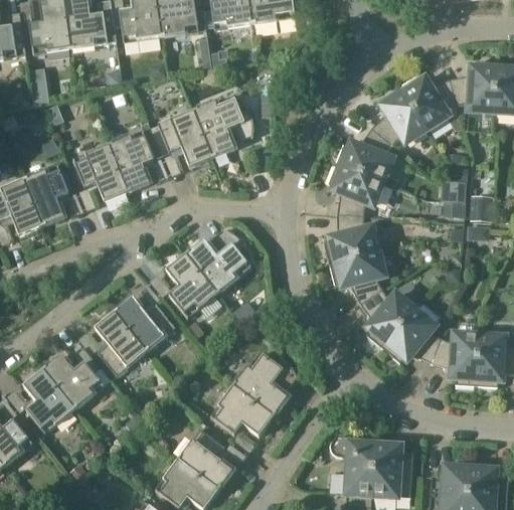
[(41,21),(28,23),(32,52),(70,47),(62,0),(44,0),(38,1),(41,21)]
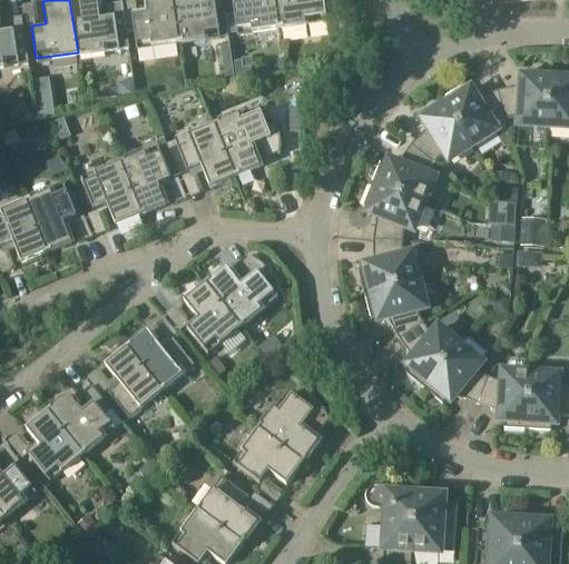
[(69,0),(78,52),(128,46),(126,29),(121,0),(114,0),(107,1),(108,15),(99,16),(97,0),(69,0)]
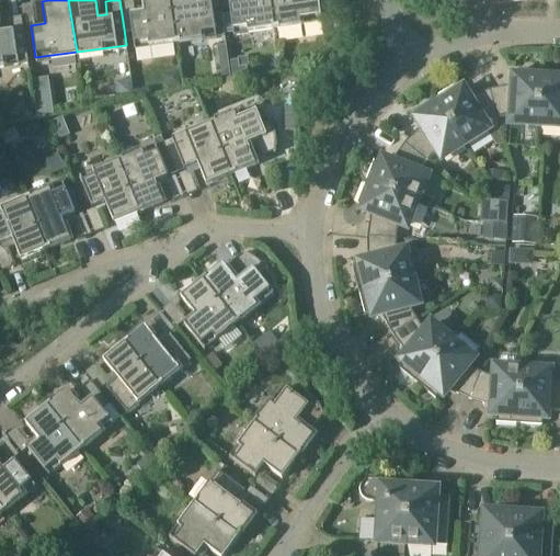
[(120,0),(124,29),(132,27),(134,45),(174,40),(169,0),(141,0),(143,2),(144,10),(135,11),(133,0),(120,0)]
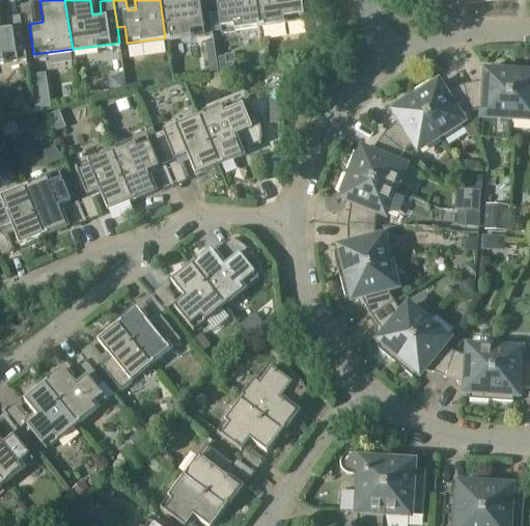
[(160,0),(165,37),(204,32),(201,11),(199,0),(186,1),(186,0),(160,0)]
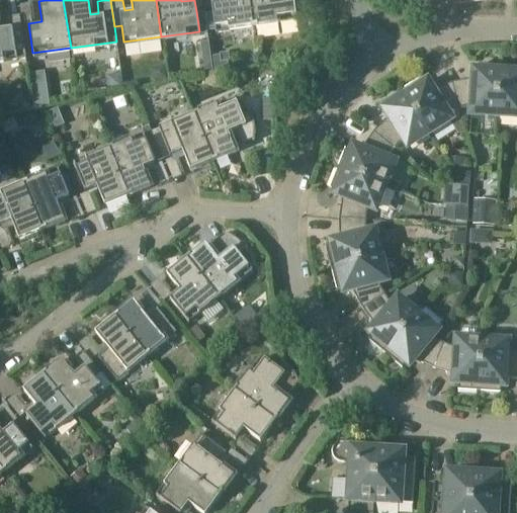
[(210,0),(214,28),(253,23),(249,0),(210,0)]
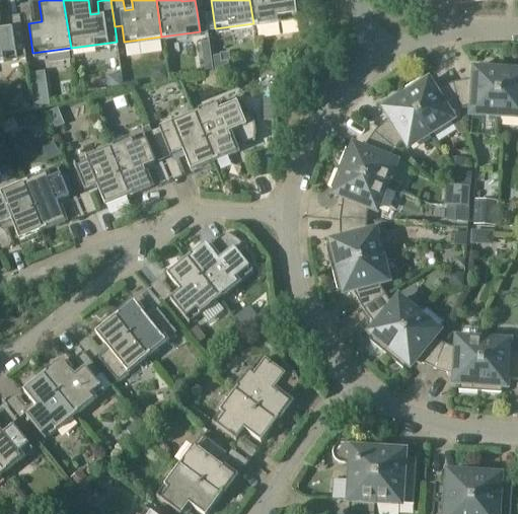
[(249,0),(253,23),(297,17),(295,0),(249,0)]
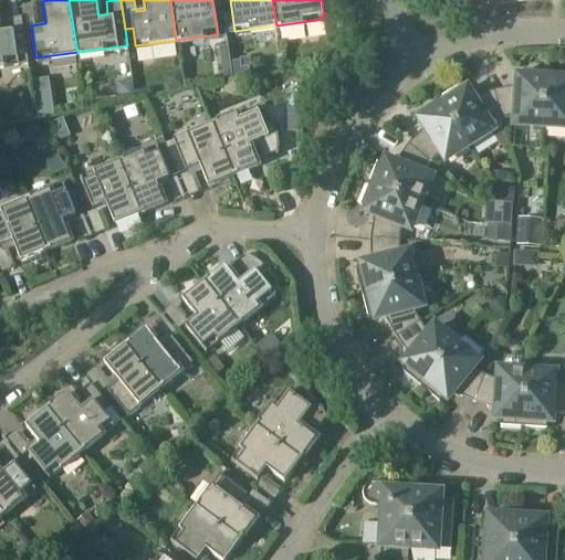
[(223,11),(215,12),(218,34),(226,32),(223,11)]
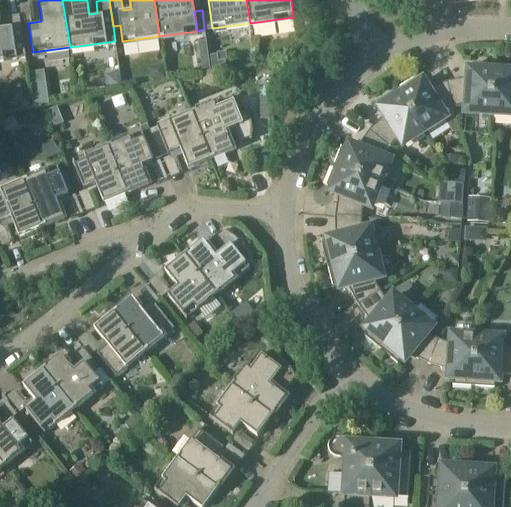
[(0,57),(17,55),(25,53),(23,38),(19,12),(5,14),(7,26),(0,27),(0,57)]
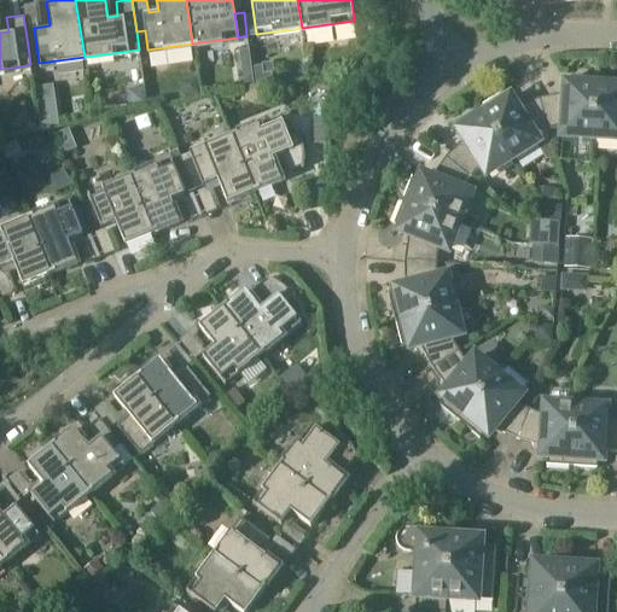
[(248,45),(239,46),(242,64),(244,82),(254,81),(250,63),(248,45)]
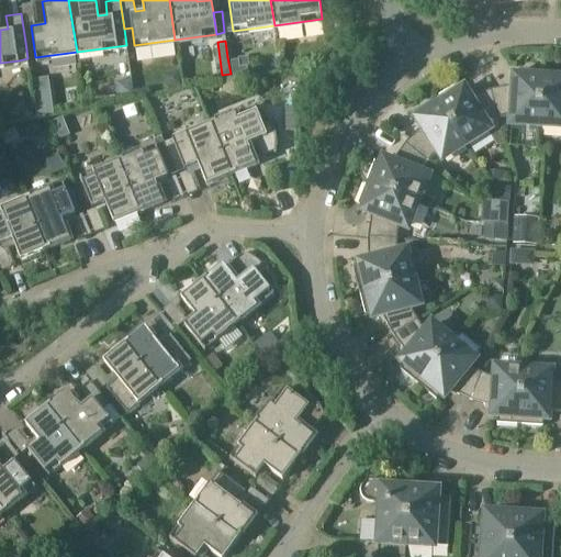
[(337,59),(349,57),(347,43),(335,45),(337,59)]
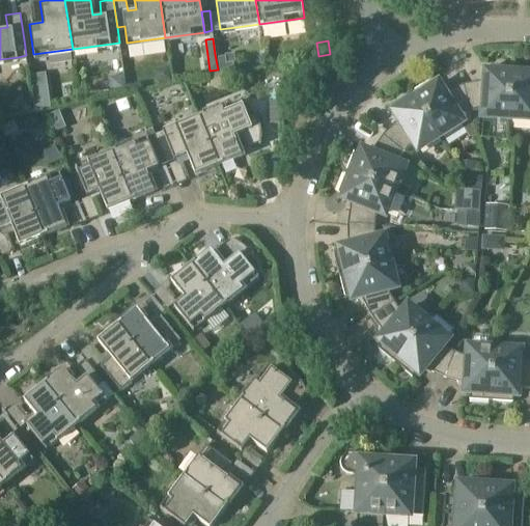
[(219,67),(234,65),(232,52),(218,54),(219,67)]
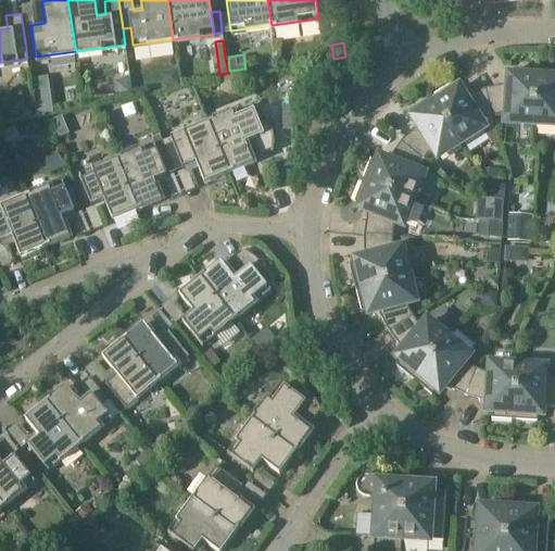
[(487,84),(484,85),(492,113),(501,110),(506,111),(505,119),(532,121),(537,66),(513,65),(513,72),(508,72),(508,80),(487,84)]
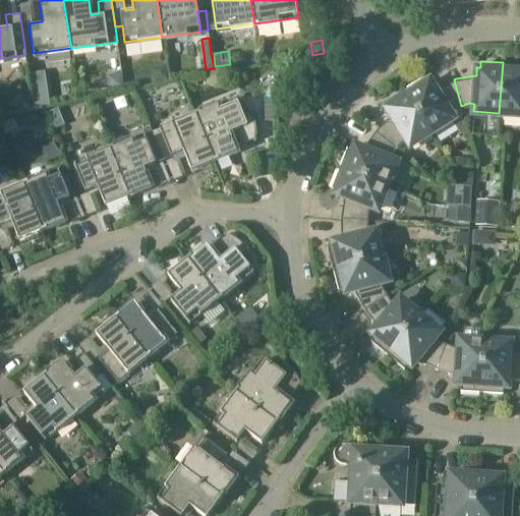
[(519,63),(503,62),(499,113),(519,113),(519,63)]
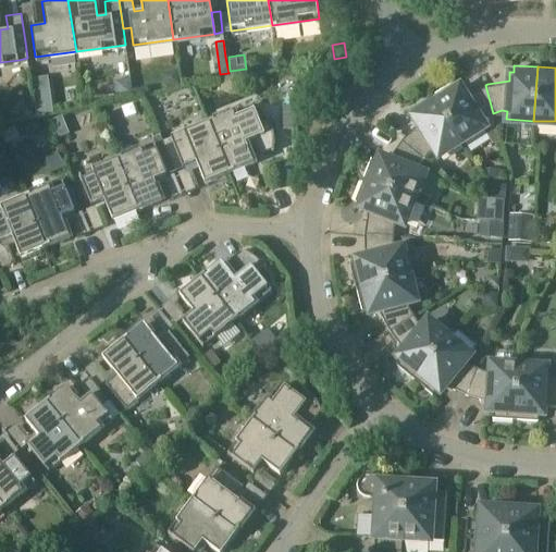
[(169,70),(164,75),(167,84),(180,82),(176,69),(169,70)]
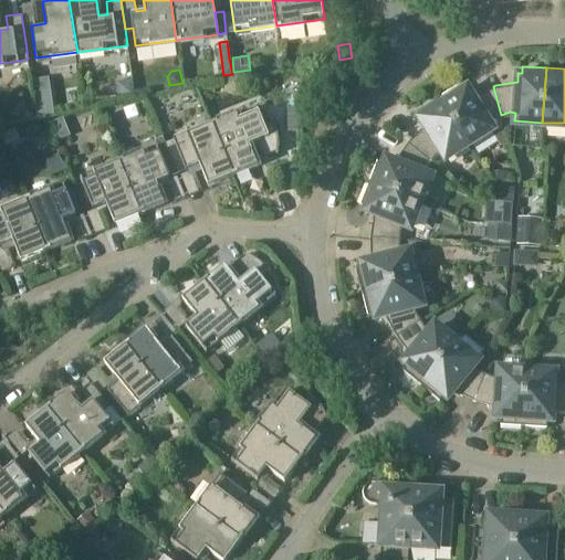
[(119,86),(119,94),(134,92),(132,80),(124,81),(119,86)]
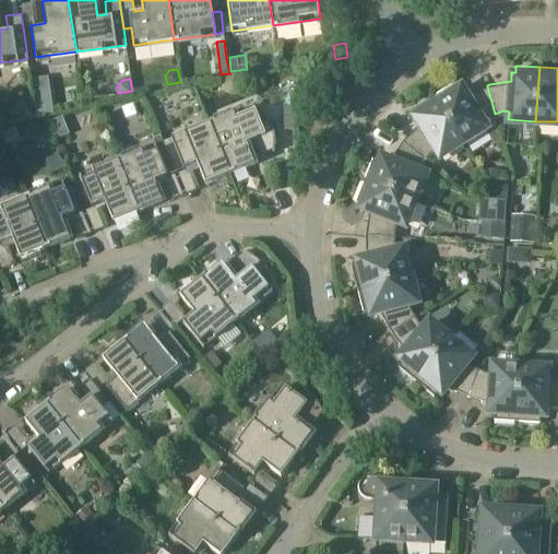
[(453,81),(434,93),(463,140),(485,125),(486,126),(497,124),(495,114),(487,85),(486,85),(465,92),(461,85),(456,87),(453,81)]
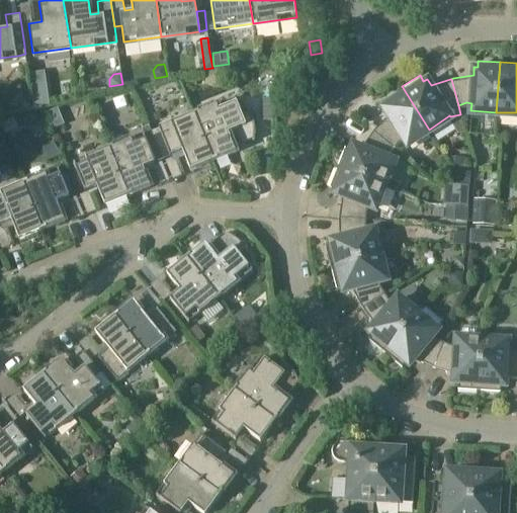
[(47,85),(30,87),(31,91),(32,101),(33,103),(49,101),(47,85)]
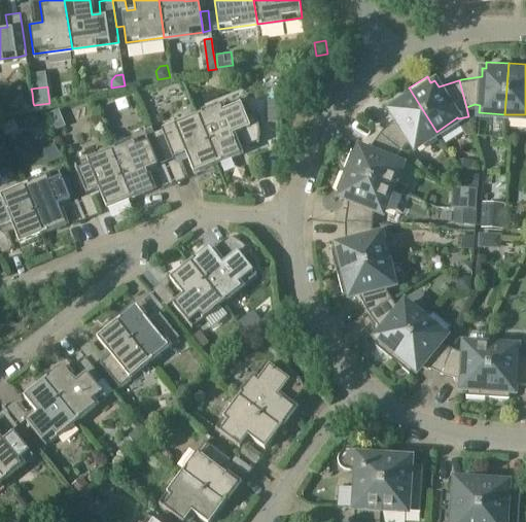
[(381,130),(380,131),(400,148),(407,141),(410,139),(414,145),(436,132),(409,88),(390,100),(394,105),(390,108),(395,114),(381,130)]
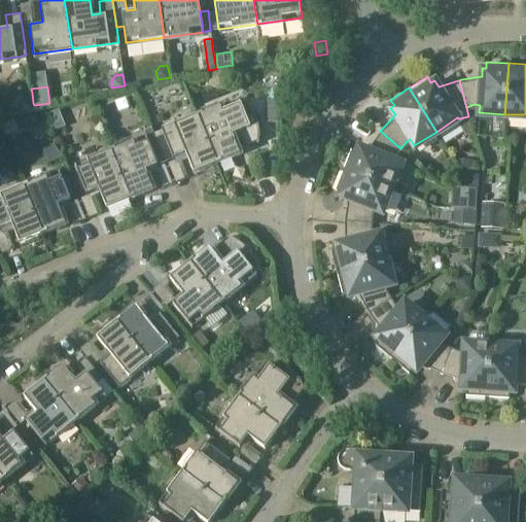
[(30,93),(20,96),(21,106),(32,104),(30,93)]
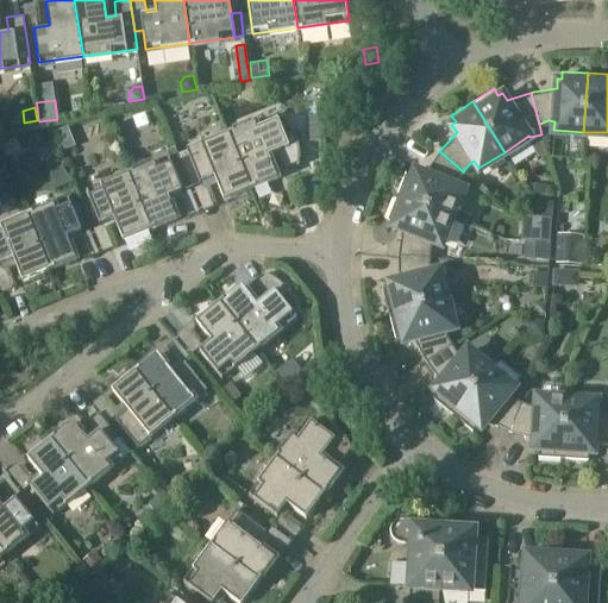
[(275,111),(227,130),(250,186),(277,175),(268,152),(276,149),(283,165),(296,161),(298,161),(299,159),(299,157),(299,156),(299,154),(299,151),(299,150),(299,148),(299,145),(299,144),(298,142),(298,140),(298,138),(296,137),(296,134),(295,132),(295,131),(294,129),(293,127),(293,130),(284,132),(275,111)]
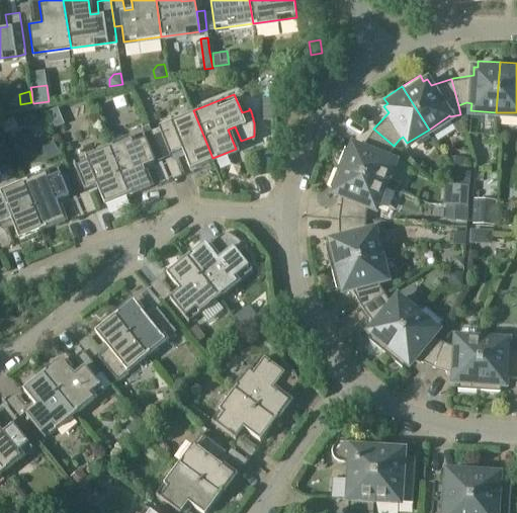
[(272,96),(262,97),(262,116),(272,116),(272,96)]
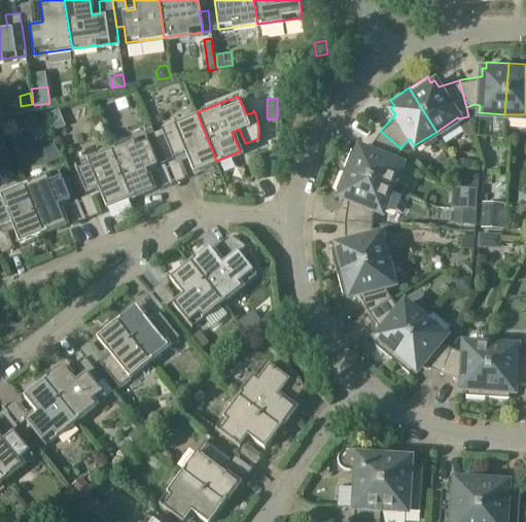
[(58,105),(49,108),(55,123),(64,119),(58,105)]
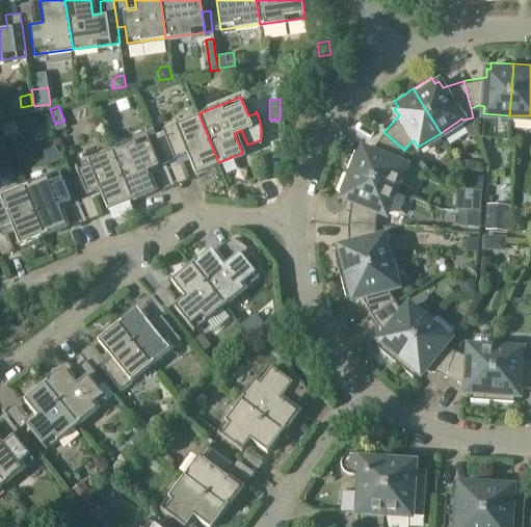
[(162,128),(155,131),(166,160),(175,157),(187,152),(194,172),(218,162),(198,113),(162,128)]
